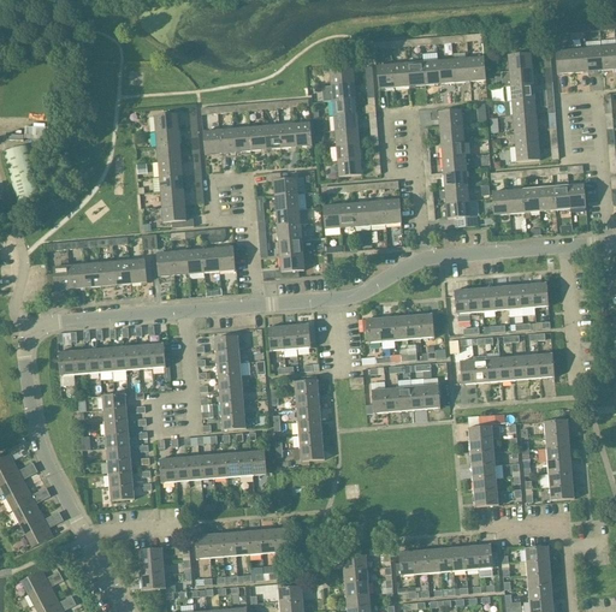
[(615,45),(600,46),(603,69),(615,67),(615,45)]
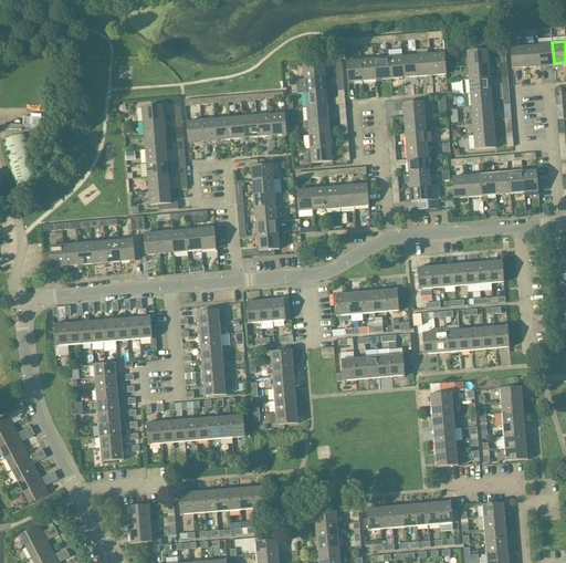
[(552,42),(538,43),(540,64),(554,63),(552,42)]
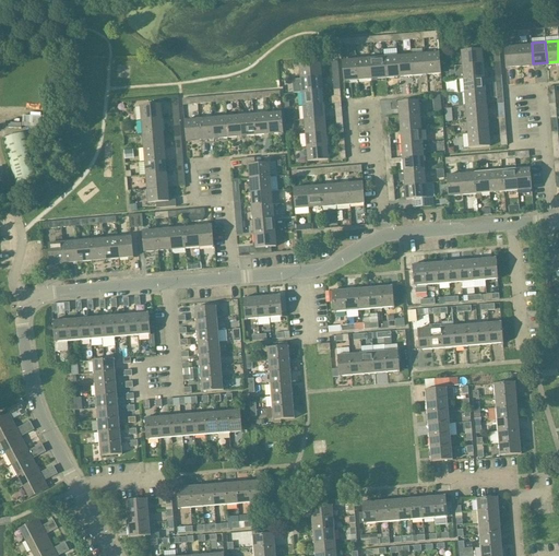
[(518,44),(520,64),(533,63),(532,43),(518,44)]
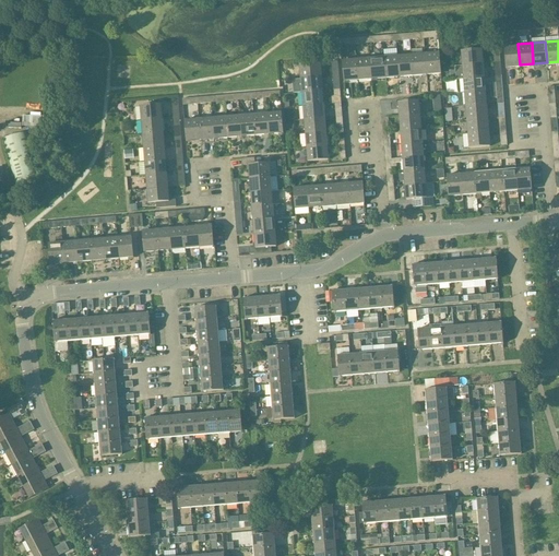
[(503,45),(506,66),(520,64),(518,44),(503,45)]
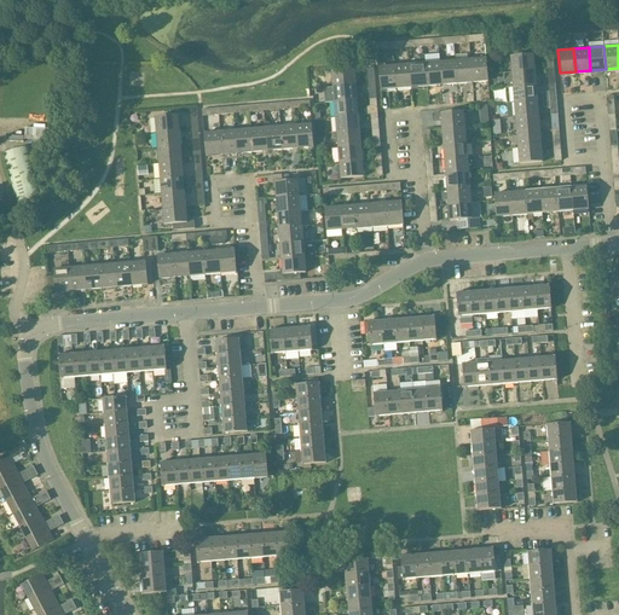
[(533,52),(510,54),(512,70),(534,68),(533,52)]
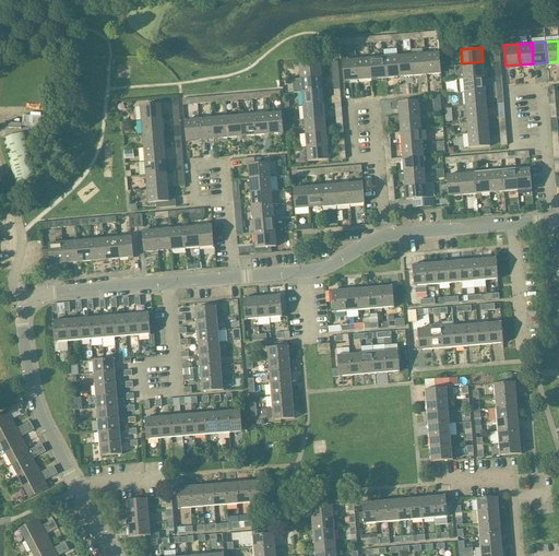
[(439,50),(425,51),(427,72),(441,71),(439,50)]
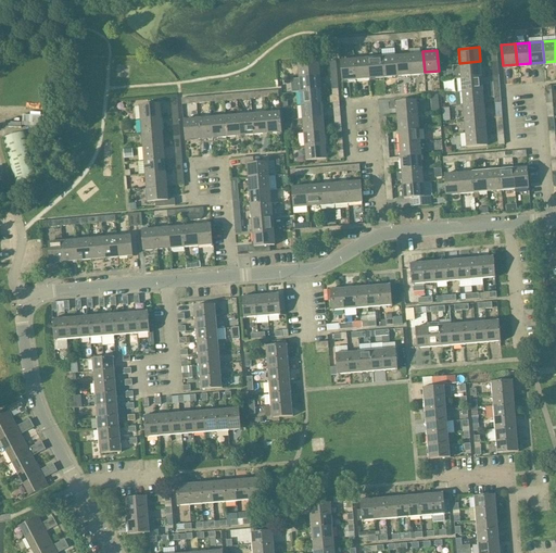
[(422,51),(408,52),(411,73),(425,72),(422,51)]
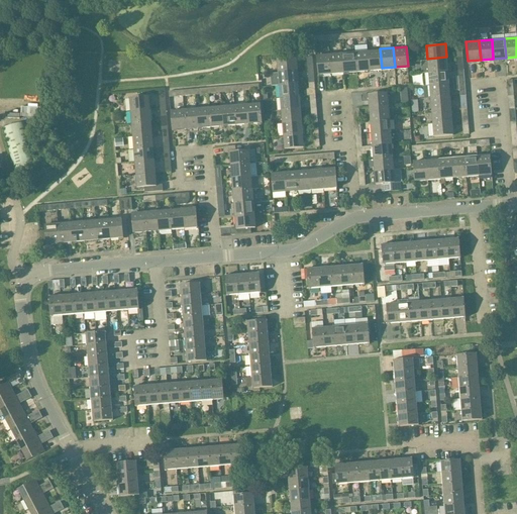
[(368,49),(369,69),(382,68),(380,48),(368,49)]
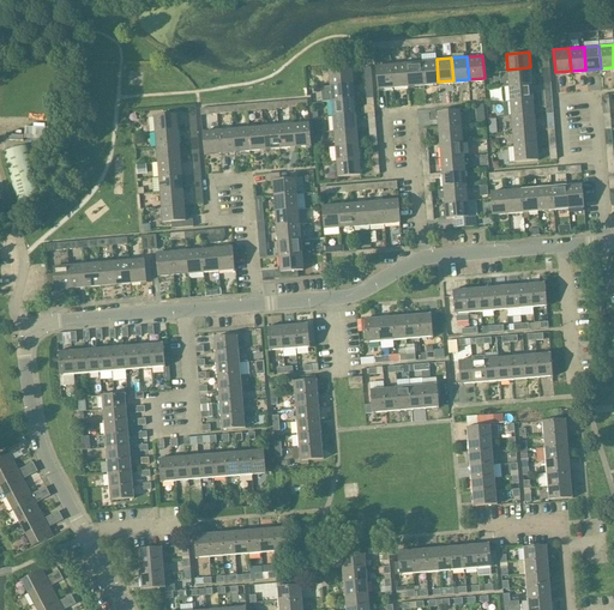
[(421,60),(423,83),(438,82),(437,59),(421,60)]
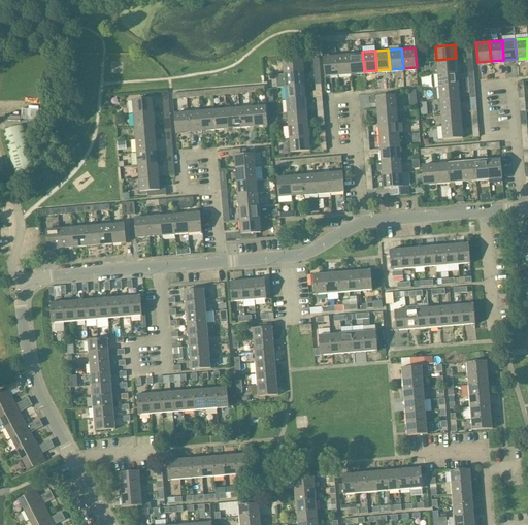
[(362,52),(350,53),(351,72),(364,71),(362,52)]
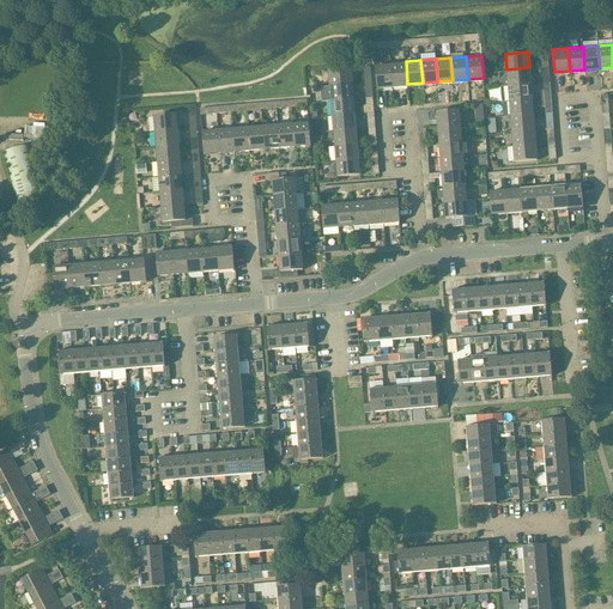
[(390,62),(393,85),(407,84),(406,61),(390,62)]
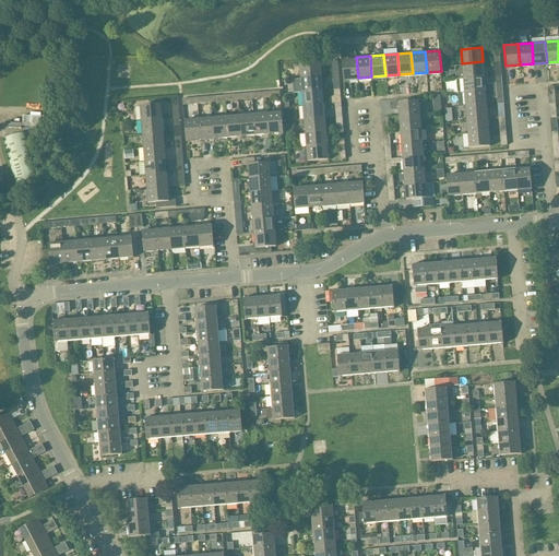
[(342,58),(344,79),(358,78),(356,57),(342,58)]
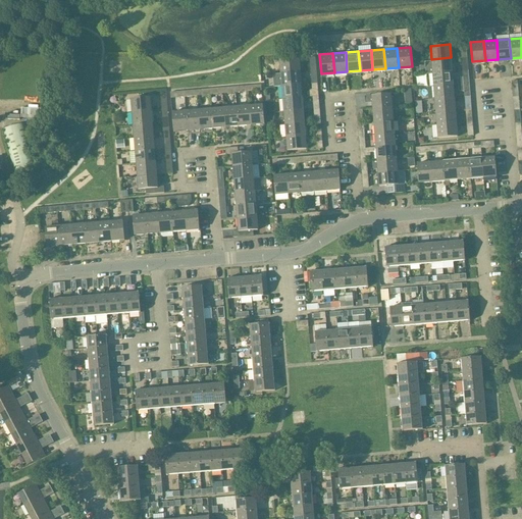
[(299,56),(279,58),(280,71),(300,69),(299,56)]
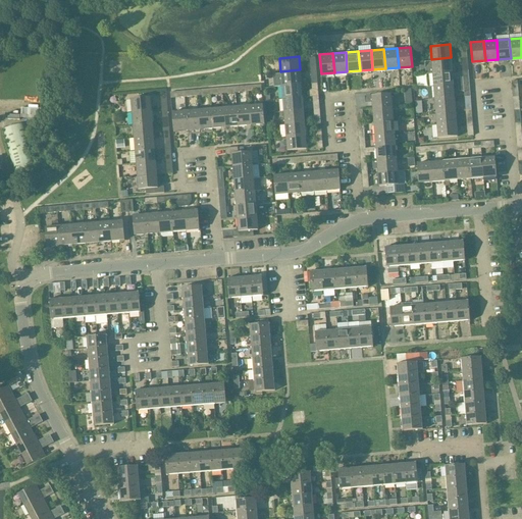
[(431,59),(432,71),(452,70),(451,57),(431,59)]
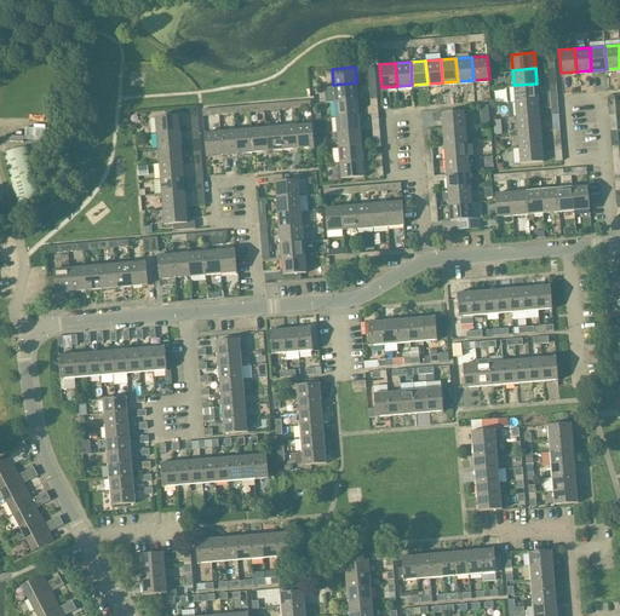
[(357,98),(356,82),(333,85),(334,99),(357,98)]
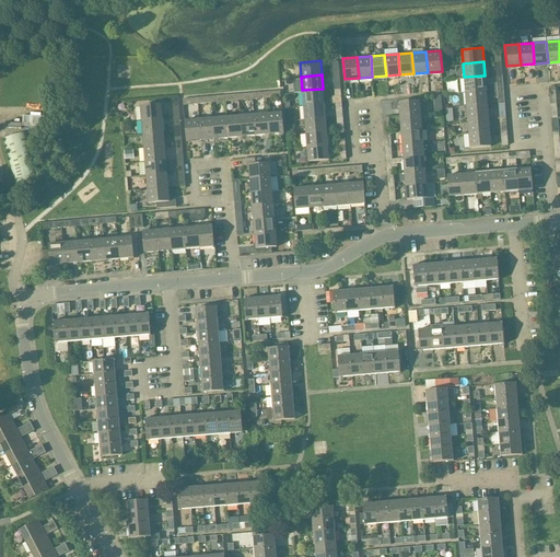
[(497,79),(486,84),(485,76),(464,77),(465,91),(497,88),(497,79)]
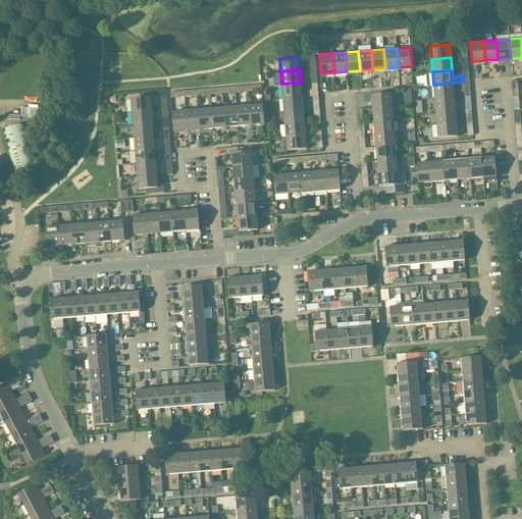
[(463,82),(433,85),(434,97),(454,96),(453,88),(464,89),(463,82)]
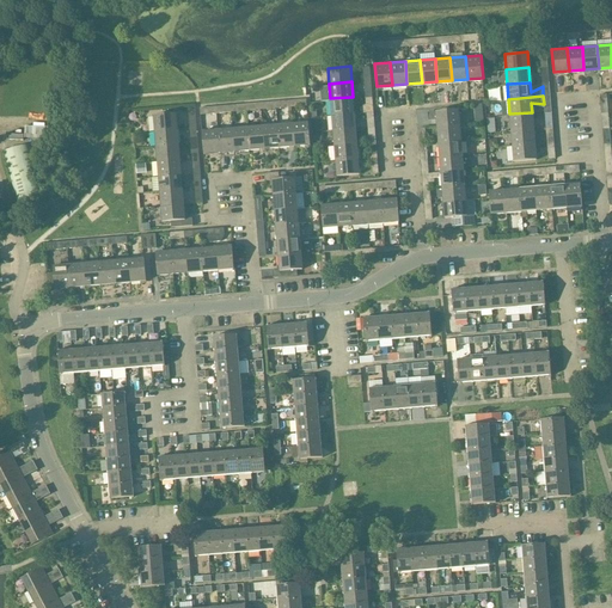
[(354,111),(353,97),(330,98),(331,114),(354,111)]
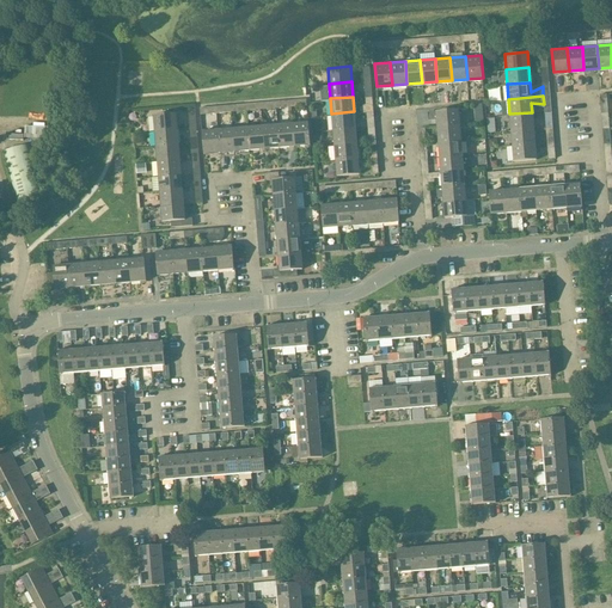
[(366,102),(360,105),(360,111),(366,110),(373,110),(373,106),(372,102),(366,102)]
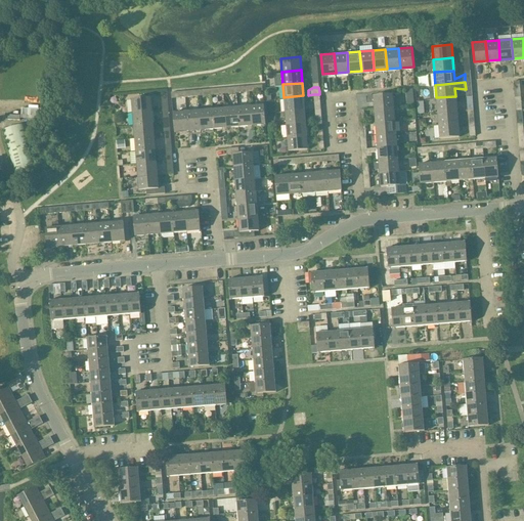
[(373,94),(367,94),(368,100),(374,99),(374,100),(375,107),(394,105),(393,92),(373,94)]
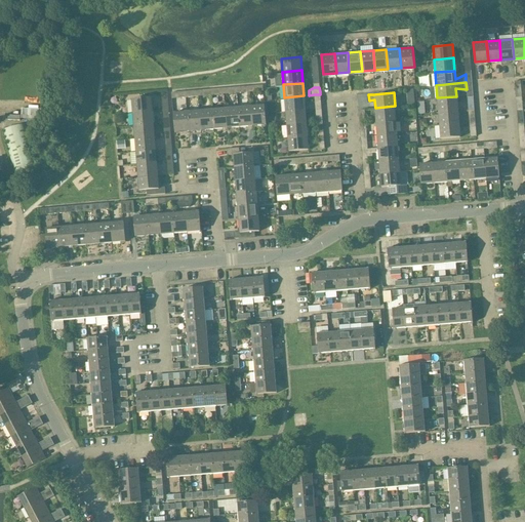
[(304,95),(284,97),(285,110),(305,109),(304,95)]
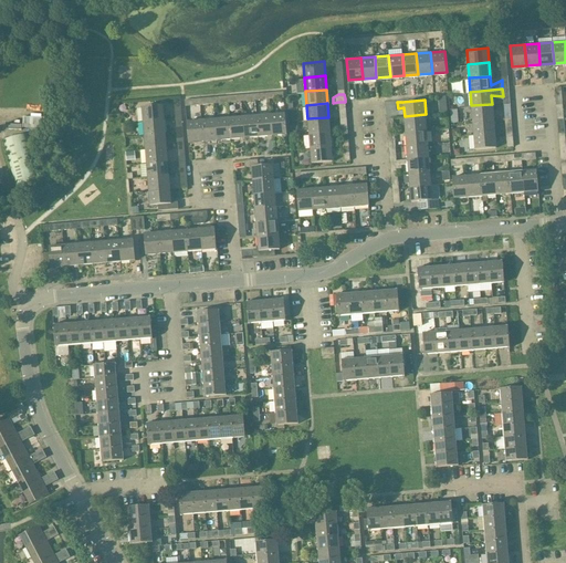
[(163,104),(142,105),(144,120),(165,118),(163,104)]
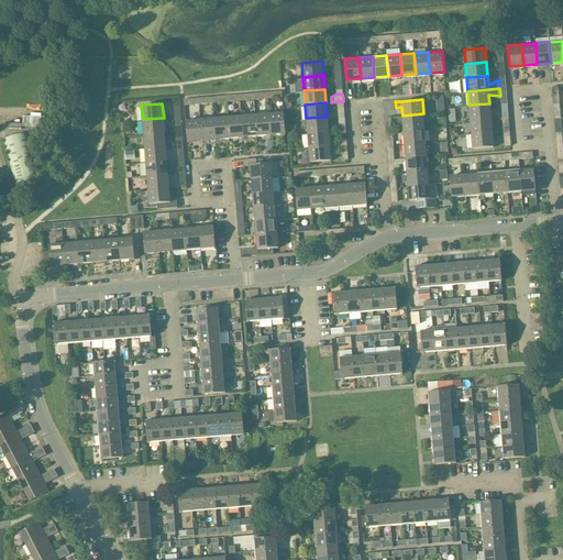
[(489,103),(468,105),(470,119),(490,118),(489,103)]
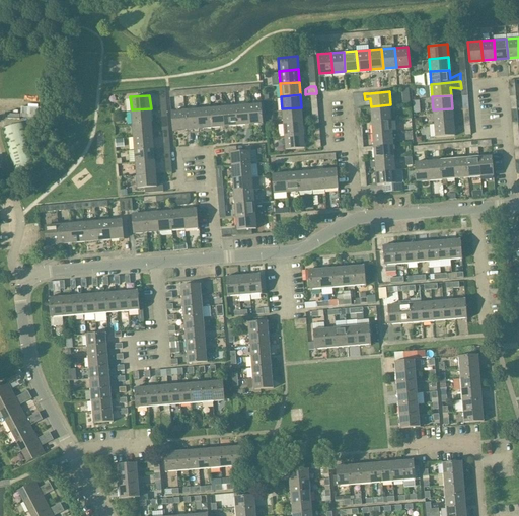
[(262,102),(247,103),(249,123),(263,122),(262,102)]
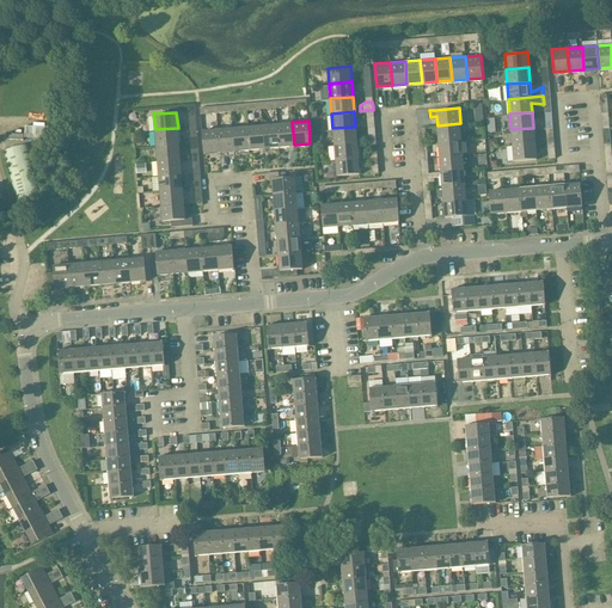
[(294,145),(292,122),(277,123),(279,146),(294,145)]
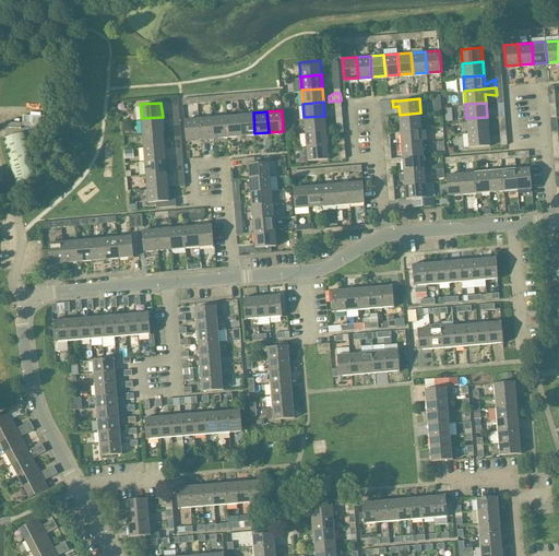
[(239,114),(241,134),(254,133),(253,113),(239,114)]
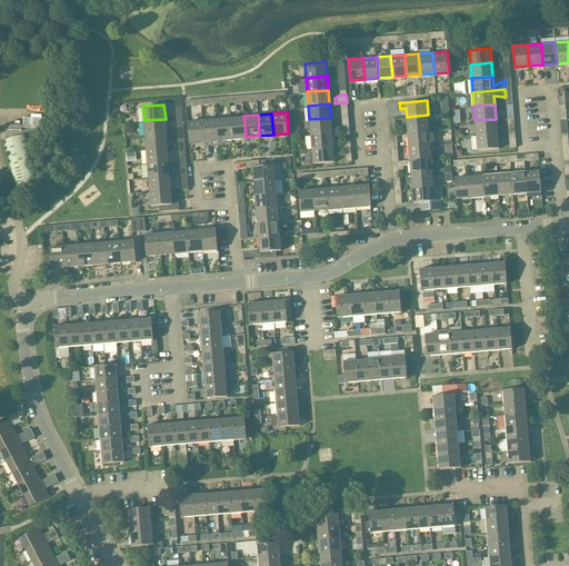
[(428,115),(407,117),(408,130),(429,129),(428,115)]
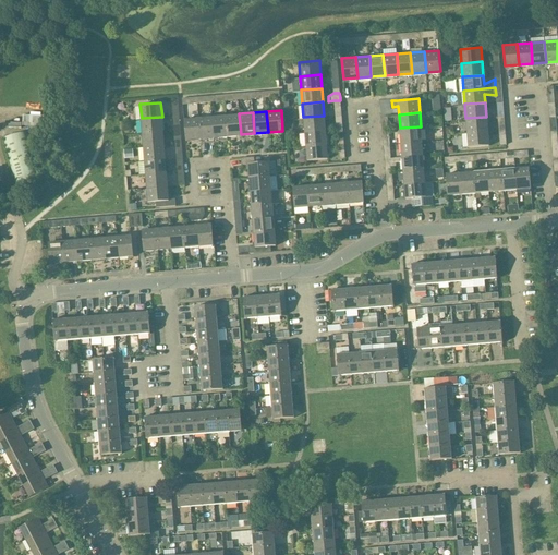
[(22,123),(56,124),(56,115),(23,113),(22,123)]
